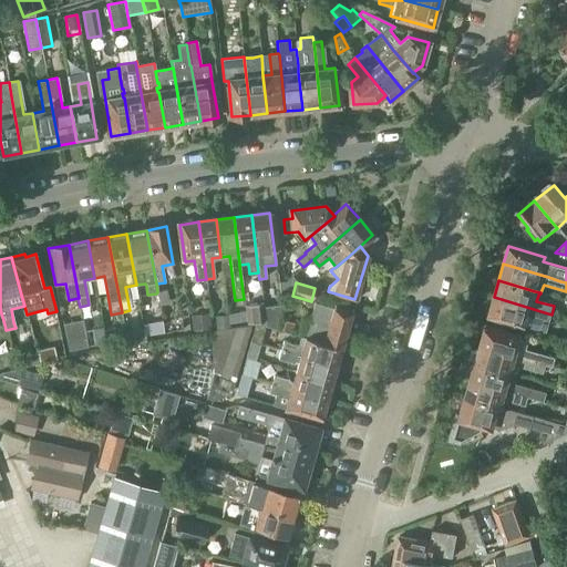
[(166,290),(157,291),(157,292),(156,294),(160,306),(169,305),(166,290)]
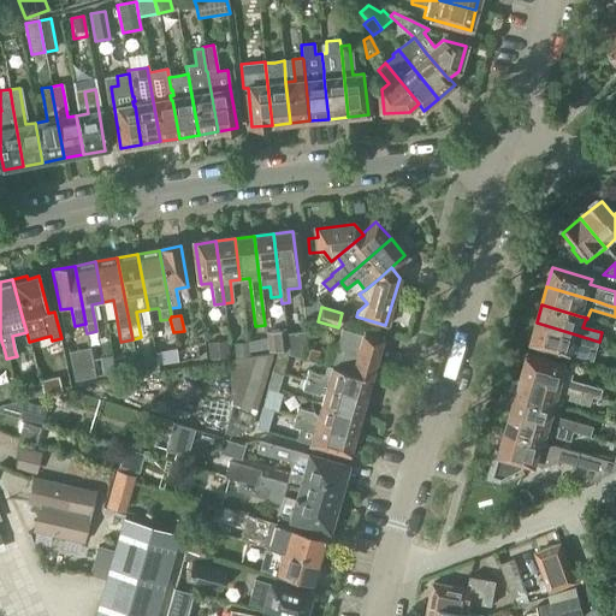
[(597,351),(599,342),(552,327),(537,323),(531,343),(570,354),(574,343),(578,344),(578,345),(597,351)]
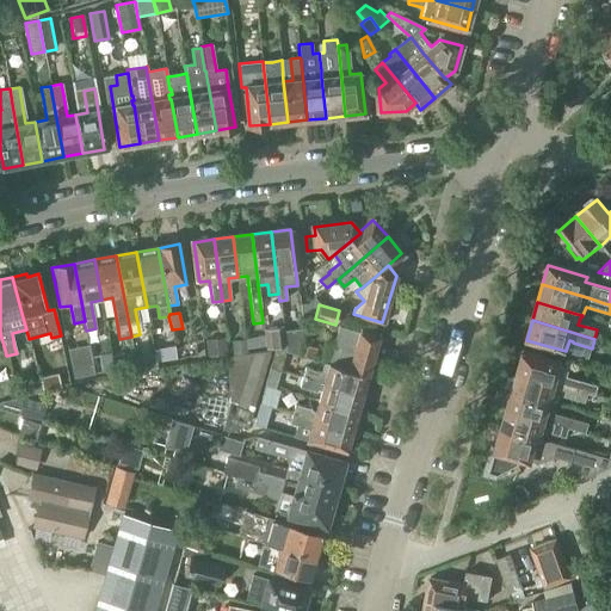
[(264,335),(265,346),(266,350),(276,349),(275,350),(285,352),(283,331),(283,327),(263,329),(264,335)]
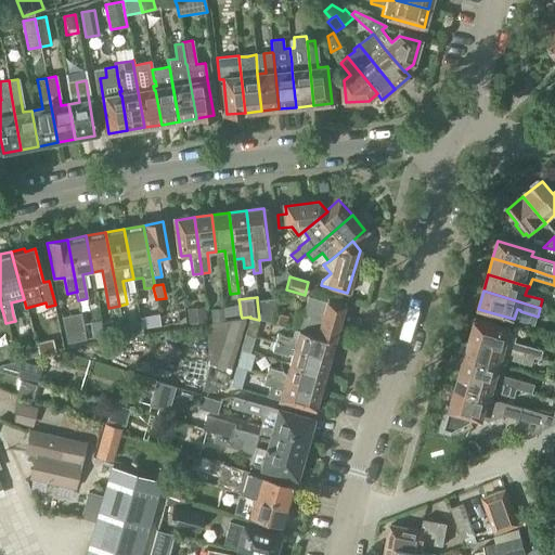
[(308,297),(302,313),(309,315),(305,333),(305,334),(333,343),(344,307),(325,301),(308,297)]
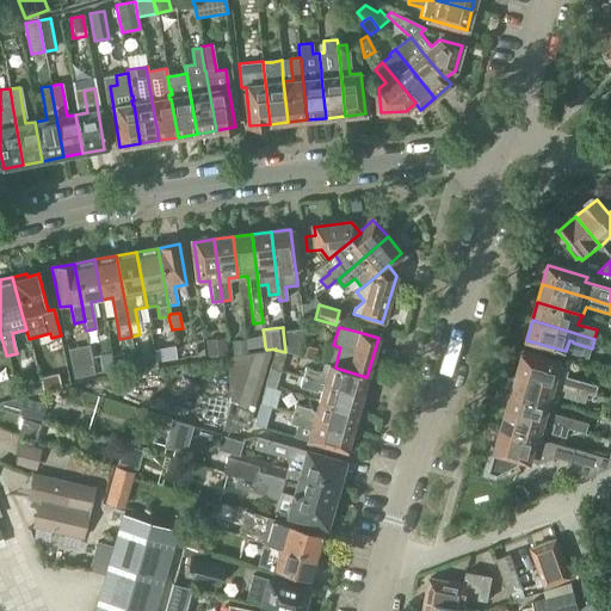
[(297,356),(301,344),(300,344),(302,335),(302,329),(283,331),(285,352),(297,356)]
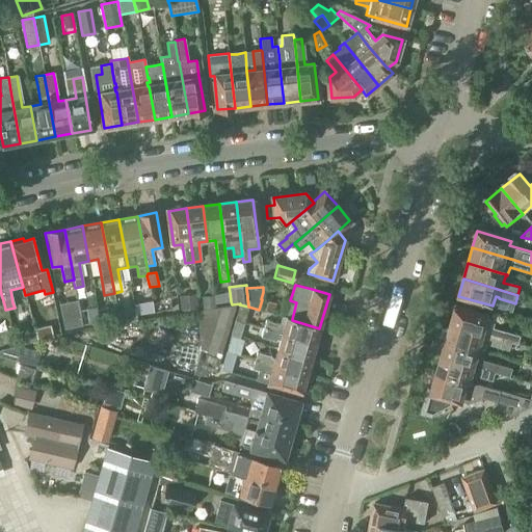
[(231,301),(230,292),(214,295),(215,303),(231,301)]
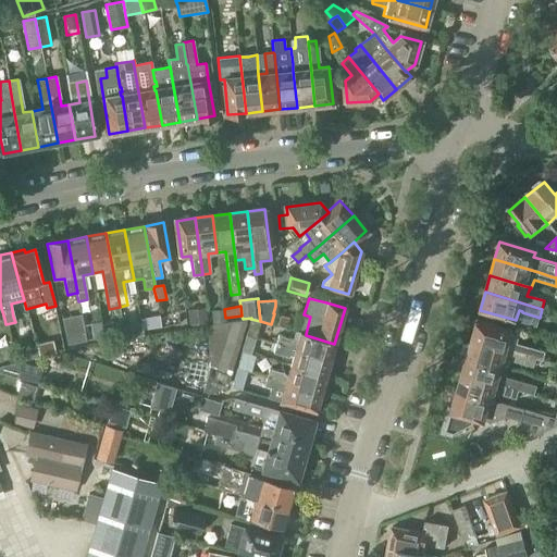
[(206,310),(185,313),(187,327),(209,324),(206,310)]
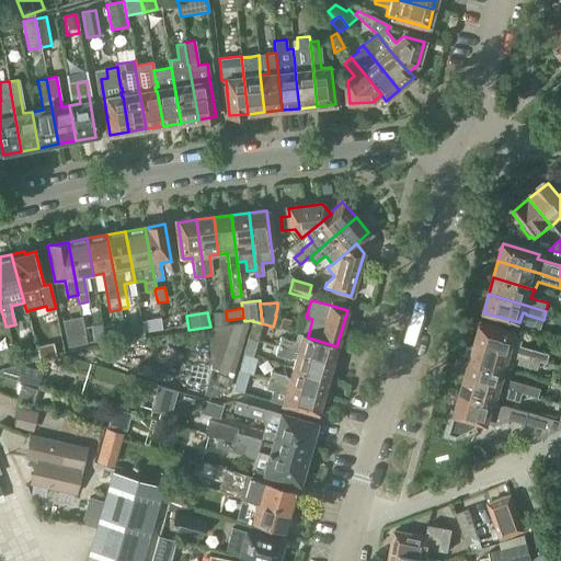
[(226,312),(213,313),(214,327),(227,324),(226,312)]
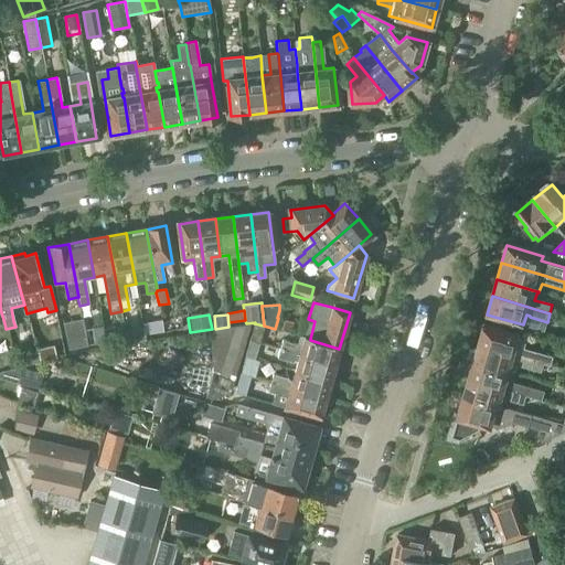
[(290,333),(294,322),(278,318),(275,329),(290,333)]
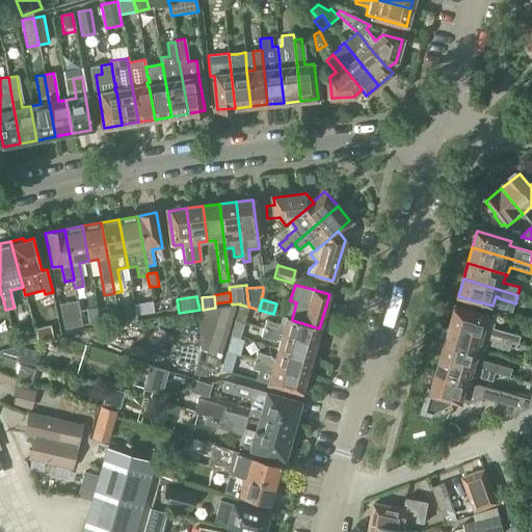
[(82,326),(80,312),(79,312),(77,300),(58,304),(64,329),(82,326)]
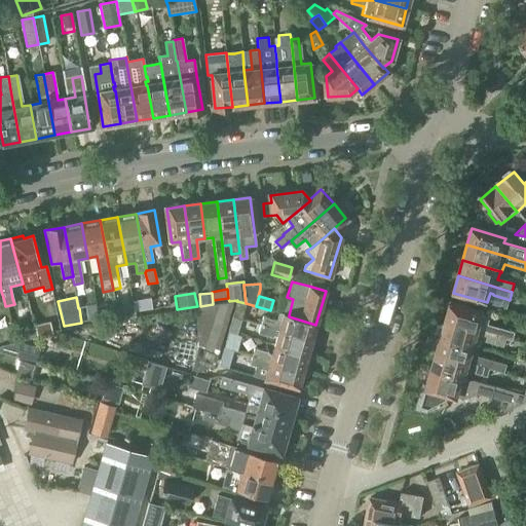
[(196,307),(195,346),(197,346),(191,370),(197,372),(214,365),(232,301),(196,307)]
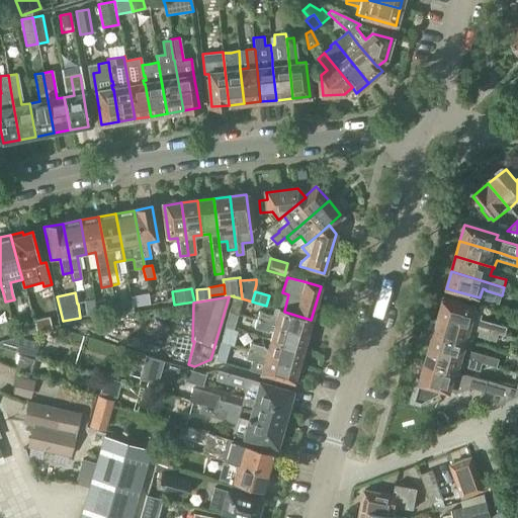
[(237,315),(242,298),(233,296),(229,313),(237,315)]
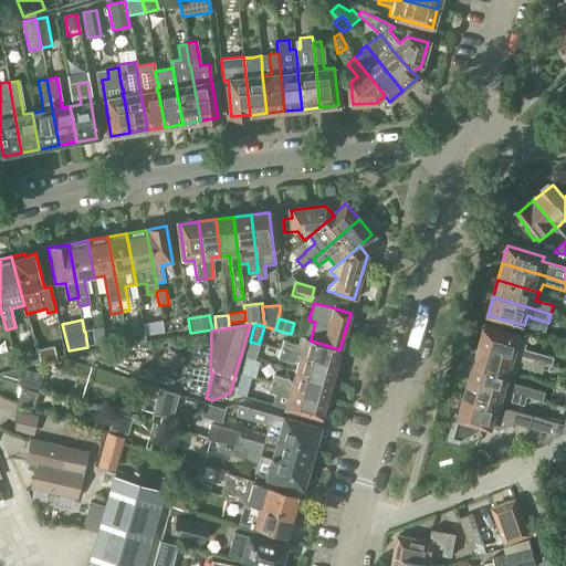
[(85,332),(87,347),(106,343),(105,339),(103,326),(88,328),(90,331),(85,332)]
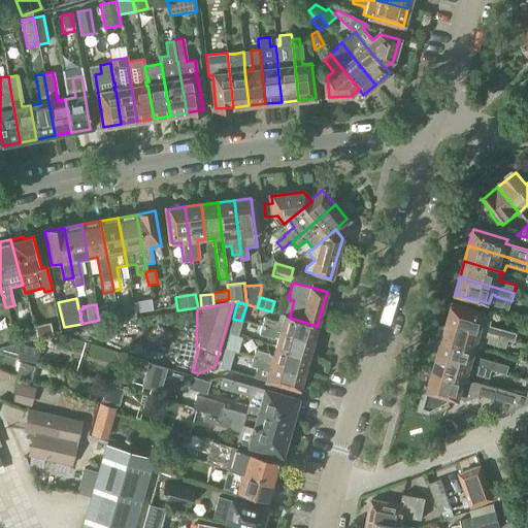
[(452,306),(447,323),(495,337),(500,338),(507,340),(515,342),(517,333),(490,325),(492,319),(452,306)]
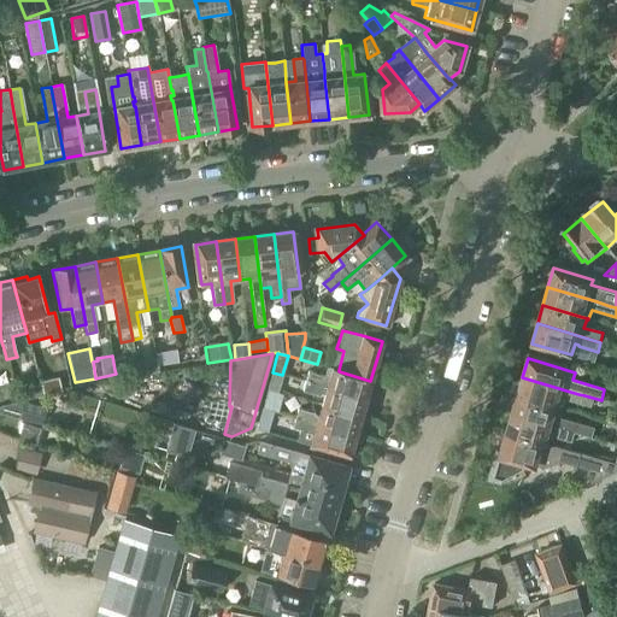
[(137,362),(139,375),(158,371),(156,359),(137,362)]
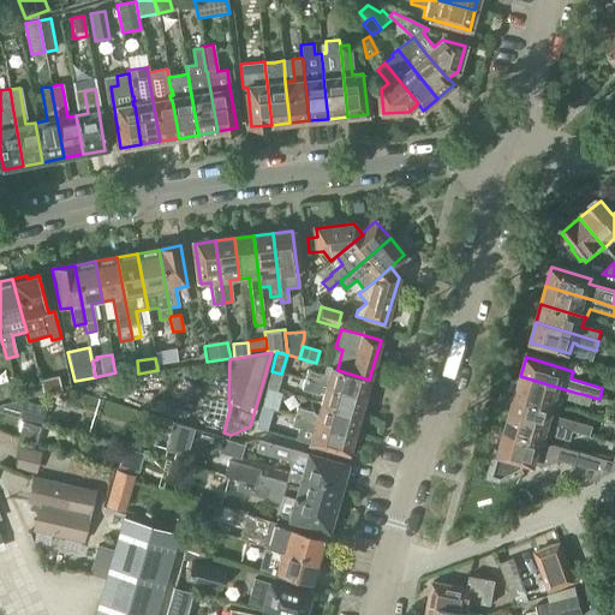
[(138,375),(136,360),(114,369),(115,372),(117,378),(138,375)]
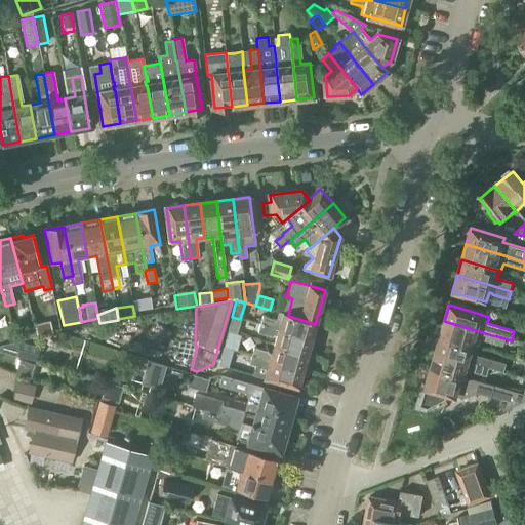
[(261,317),(259,325),(311,339),(315,324),(288,316),(288,315),(278,312),(275,320),(261,317)]
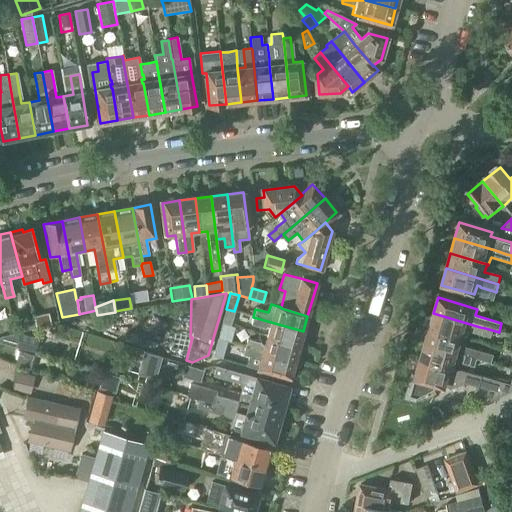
[(230,326),(234,311),(226,309),(221,324),(230,326)]
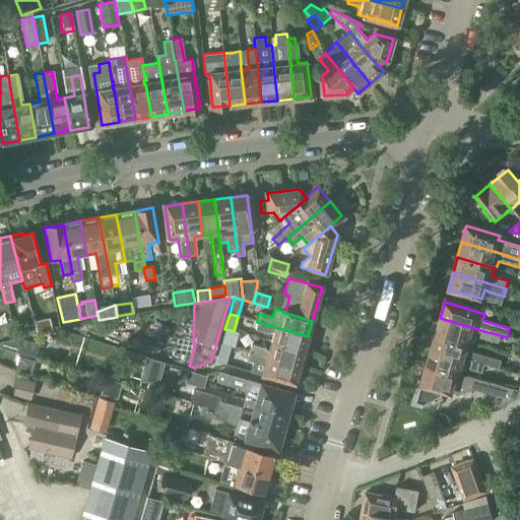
[(440,318),(436,334),(468,344),(471,334),(475,335),(475,337),(498,343),(500,335),(493,333),(488,332),(440,318)]
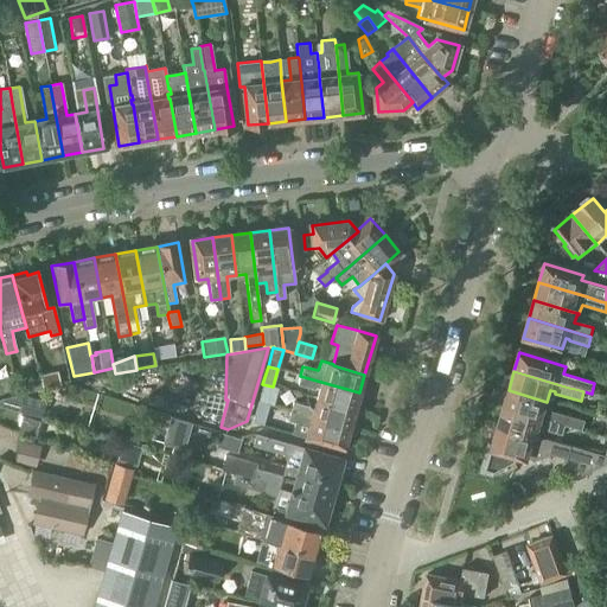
[(43,389),(59,384),(56,372),(40,377),(43,389)]
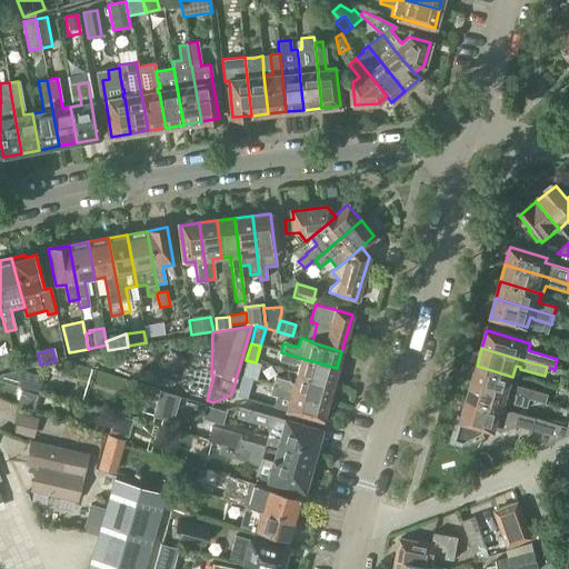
[(332,385),(337,368),(281,352),(279,360),(298,366),(296,375),(332,385)]
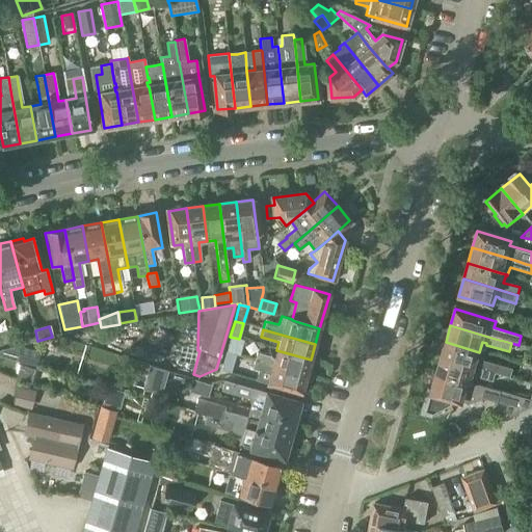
[(16,346),(37,342),(35,333),(14,337),(16,346)]
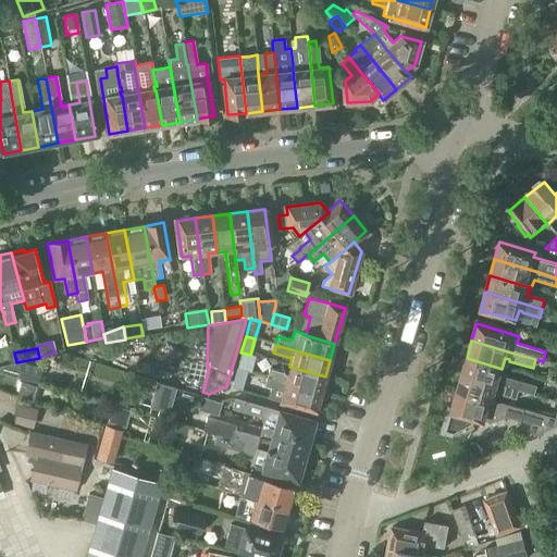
[(254,356),(250,355),(240,353),(236,370),(249,373),(254,356)]
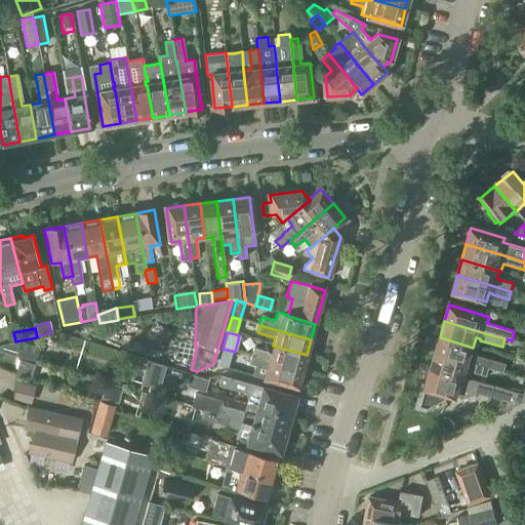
[(440,337),(435,354),(489,368),(503,372),(506,364),(475,356),(475,357),(471,356),(473,348),(440,337)]
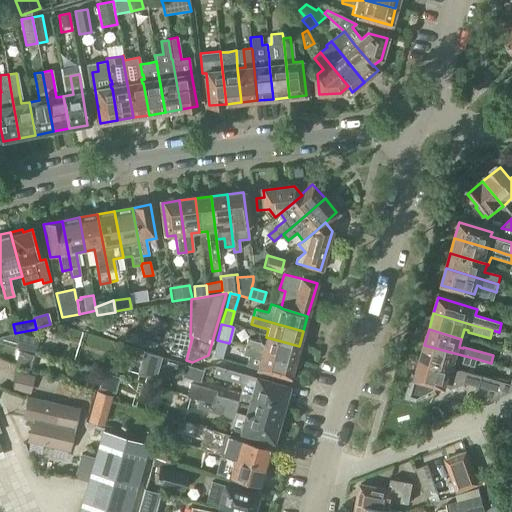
[(34,352),(38,338),(18,333),(0,337),(0,342),(15,347),(34,352)]
